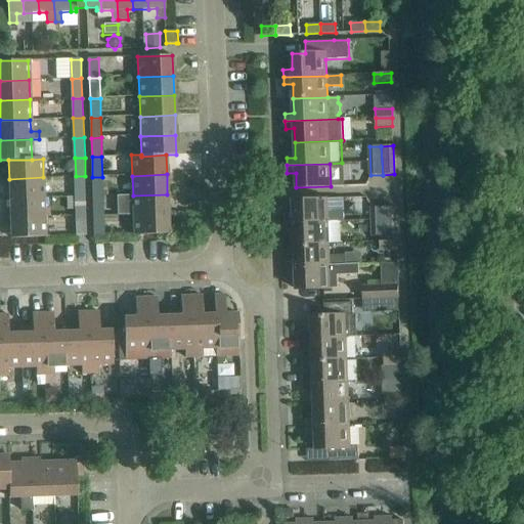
[(86,195),(85,176),(76,176),(76,197),(86,195)]
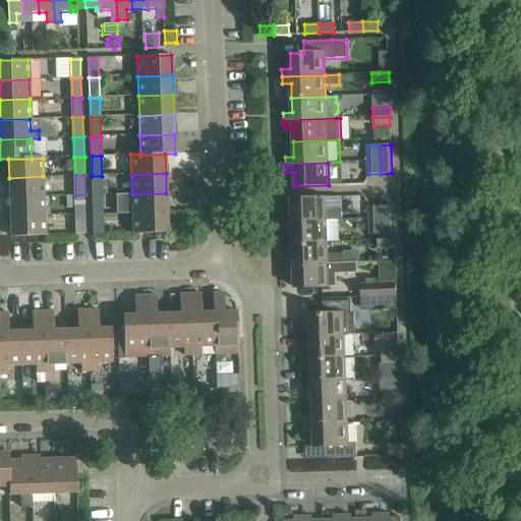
[(43,176),(9,178),(9,197),(44,196),(43,176)]
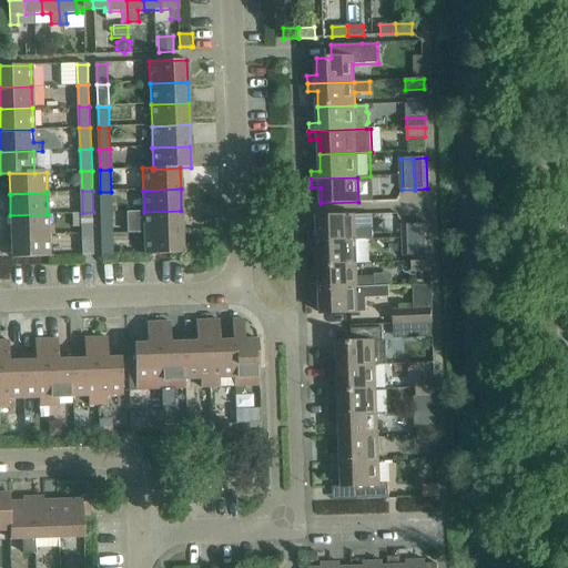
[(111,192),(100,192),(101,213),(117,213),(117,201),(111,201),(111,192)]
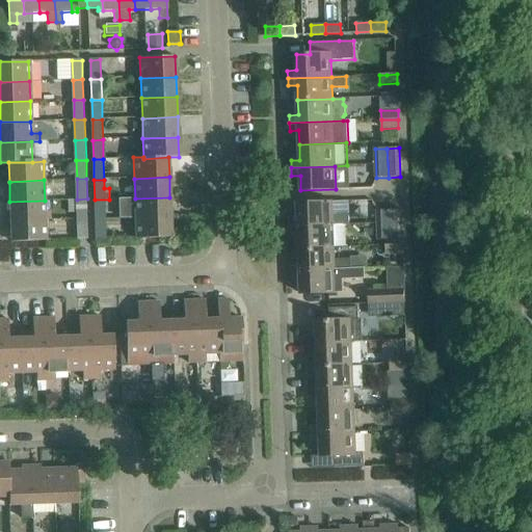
[(169,197),(135,198),(135,218),(170,217),(169,197)]
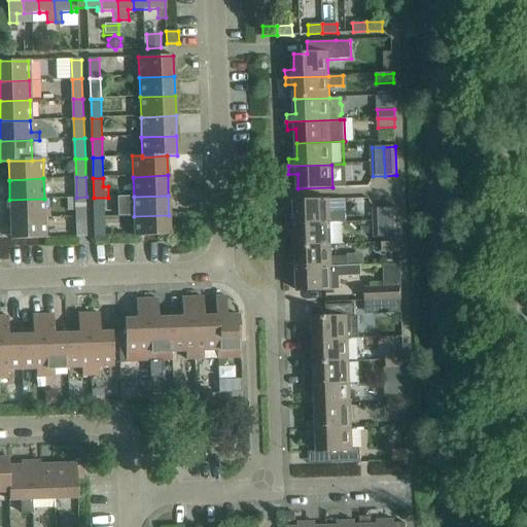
[(86,197),(76,198),(76,200),(72,200),(73,214),(77,214),(78,217),(88,217),(86,197)]
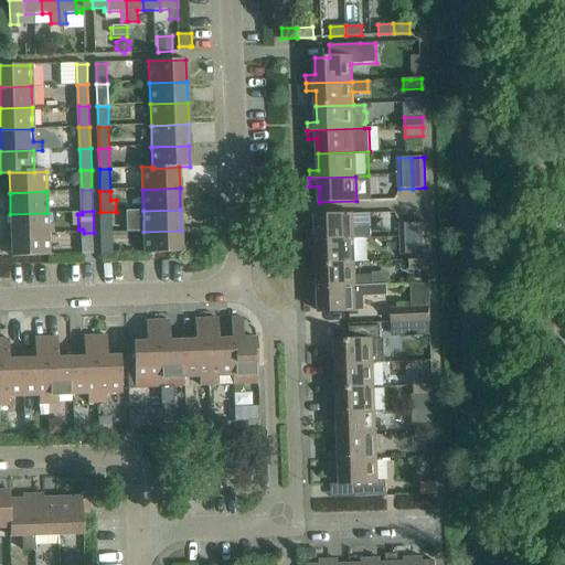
[(116,212),(100,212),(102,234),(112,233),(112,213),(116,213),(116,212)]
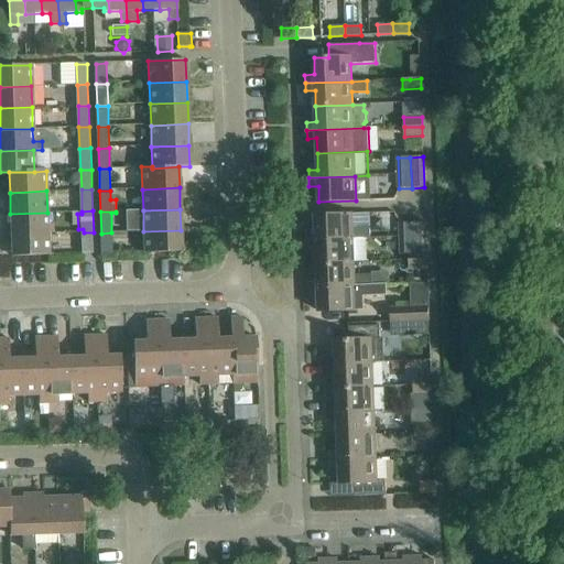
[(47,213),(10,214),(11,236),(49,234),(47,213)]
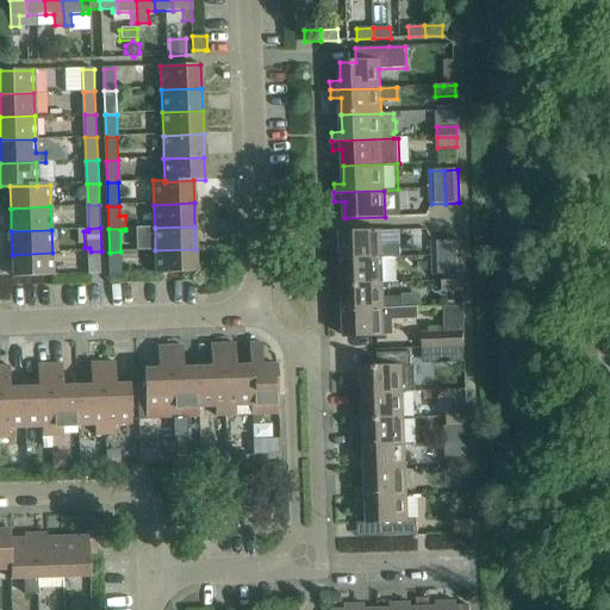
[(399,246),(381,247),(381,231),(341,232),(341,250),(331,251),(331,260),(383,257),(399,257),(399,246)]
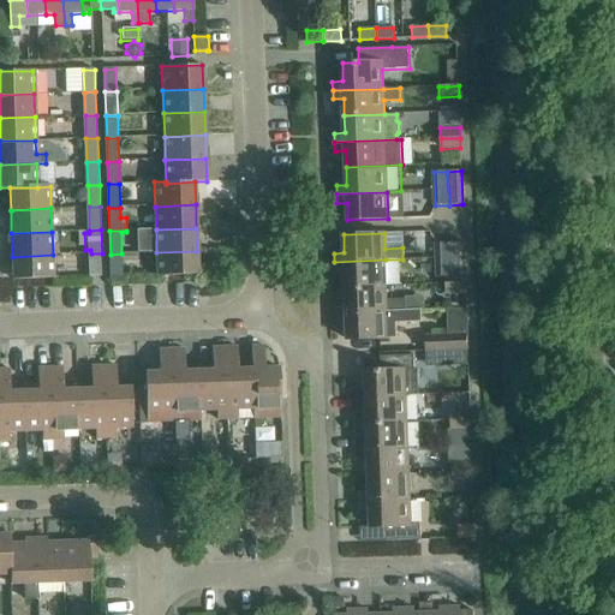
[(452,279),(451,243),(436,244),(437,280),(452,279)]
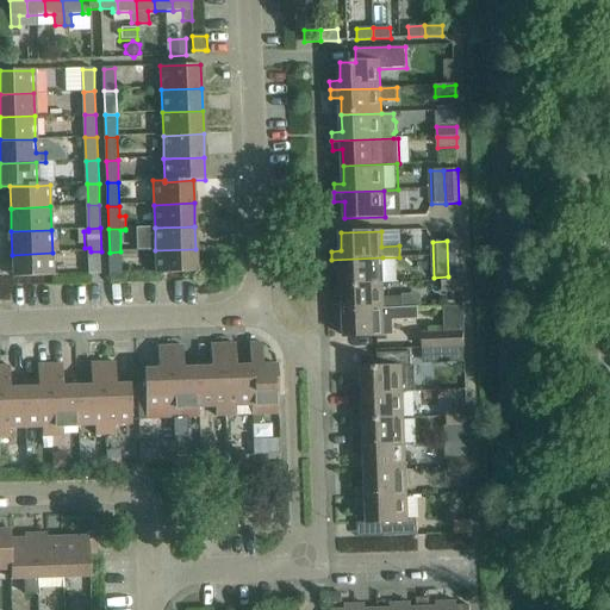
[(460,241),(447,241),(448,277),(461,277),(460,241)]
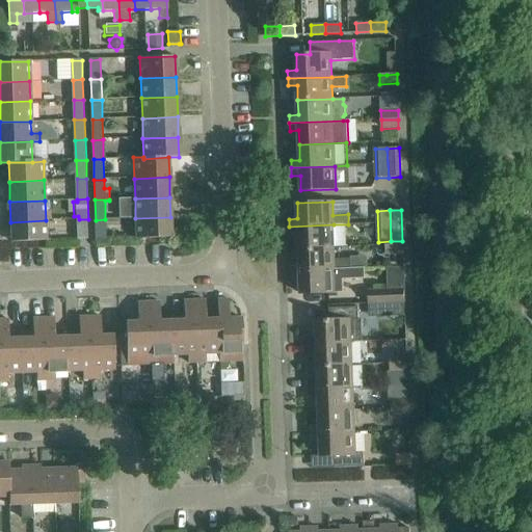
[(170,217),(135,218),(136,239),(171,238),(170,217)]
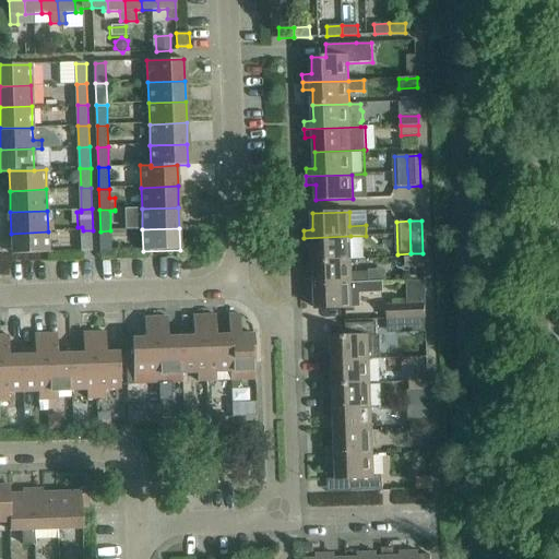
[(93,248),(93,230),(83,230),(83,248),(93,248)]
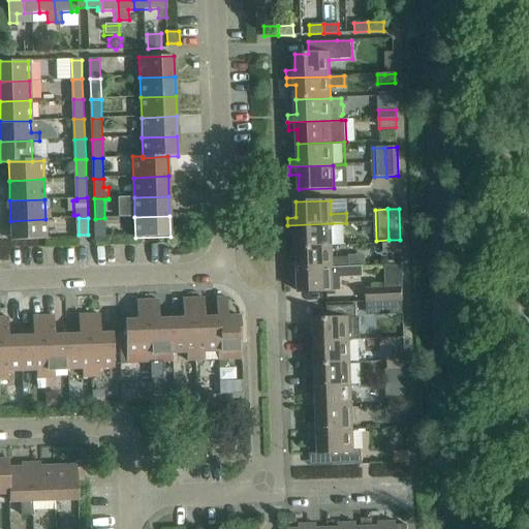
[(105,234),(104,218),(95,219),(95,235),(105,234)]
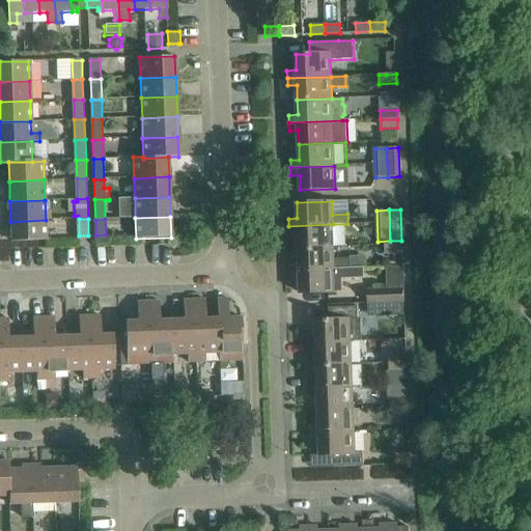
[(46,220),(10,222),(11,242),(46,241),(46,220)]
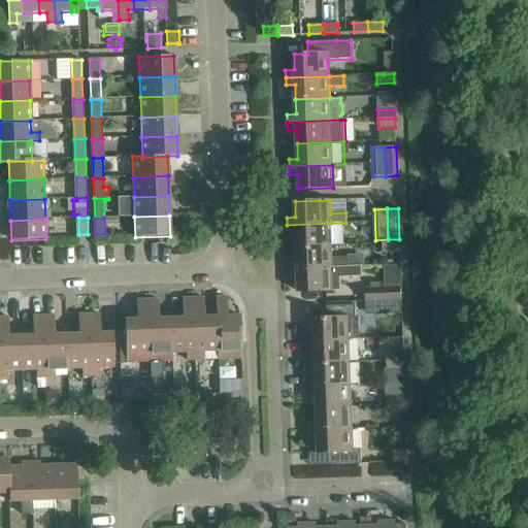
[(331,245),(331,223),(287,225),(287,233),(296,232),(296,246),(331,245)]
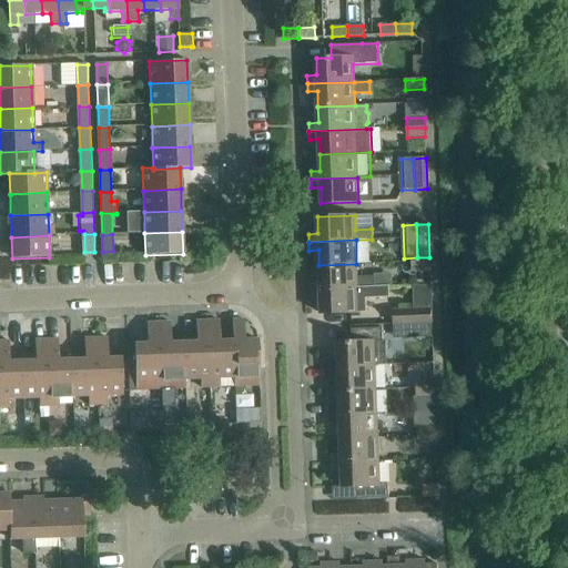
[(356,264),(318,265),(320,281),(310,282),(311,290),(357,288),(375,287),(375,277),(357,279),(356,264)]
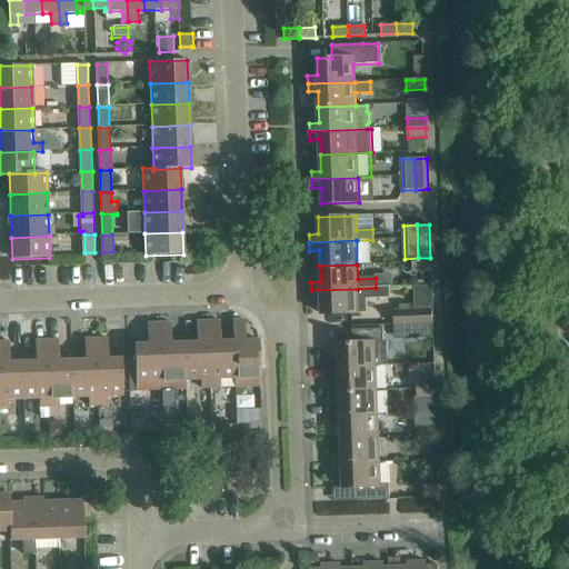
[(431,273),(431,265),(412,265),(412,275),(431,273)]
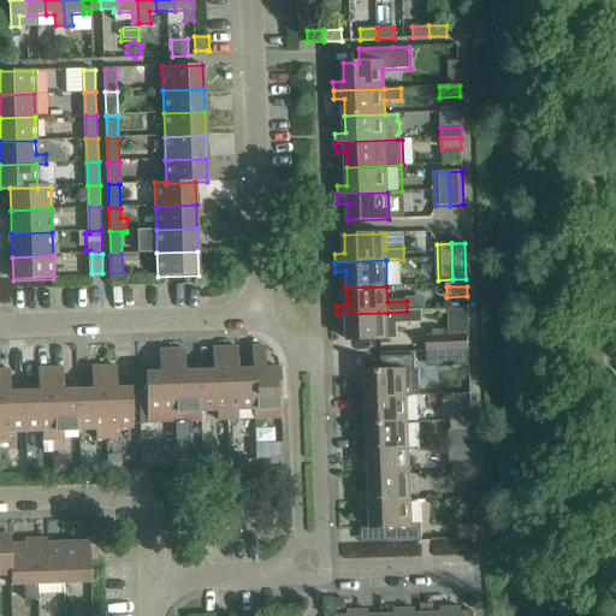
[(388,313),(337,314),(337,324),(348,323),(348,341),(389,339),(388,325),(421,324),(421,312),(407,312),(388,313)]
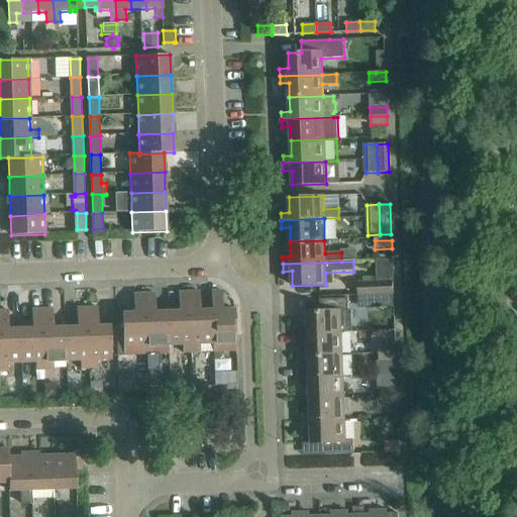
[(384,296),(394,295),(393,283),(359,284),(359,297),(384,296)]
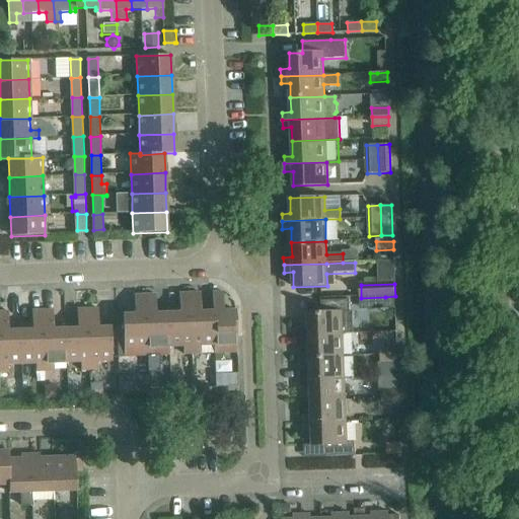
[(212,293),(213,311),(214,346),(214,353),(223,353),(223,345),(237,345),(236,310),(224,311),(223,292),(212,293)]
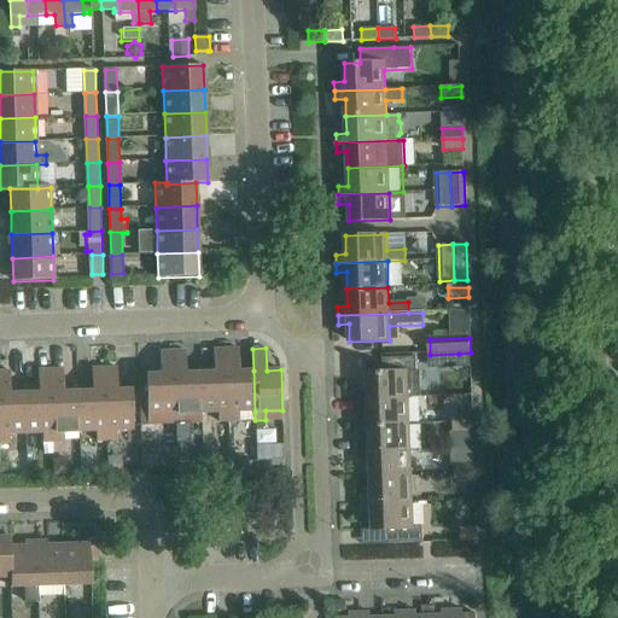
[(228,421),(226,349),(213,350),(214,372),(199,373),(200,413),(219,413),(219,421),(228,421)]
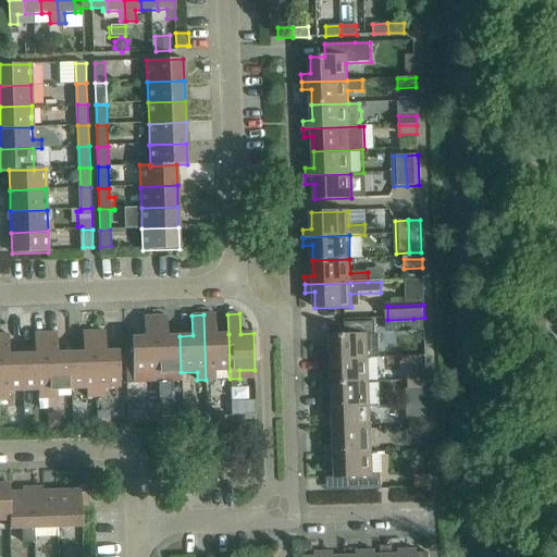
[(230,371),(229,334),(215,334),(215,314),(203,314),(206,380),(215,380),(214,371),(230,371)]
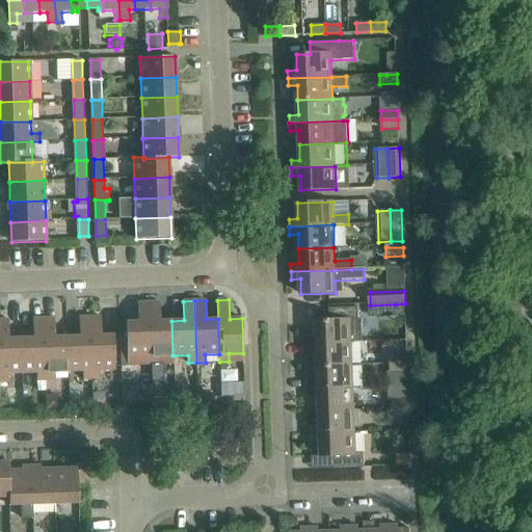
[(150,365),(148,302),(137,302),(138,322),(126,322),(127,357),(142,356),(142,365),(150,365)]
